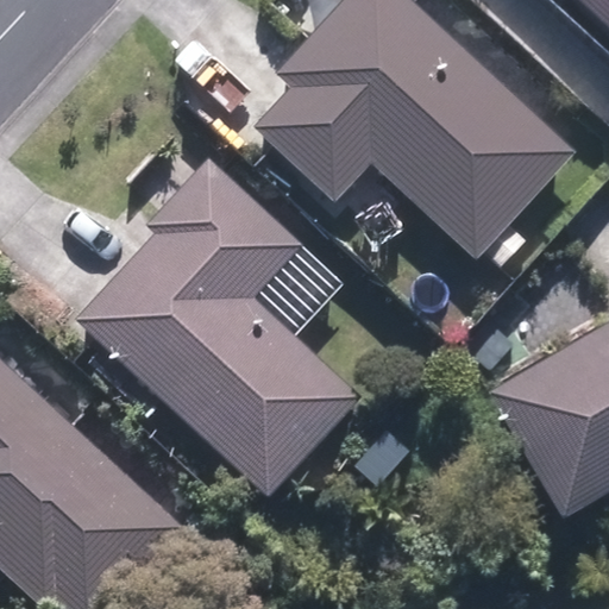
[(577,152),(412,0),(344,0),(276,74),(289,87),(253,124),(339,203),(374,165),(476,259),(577,152)]
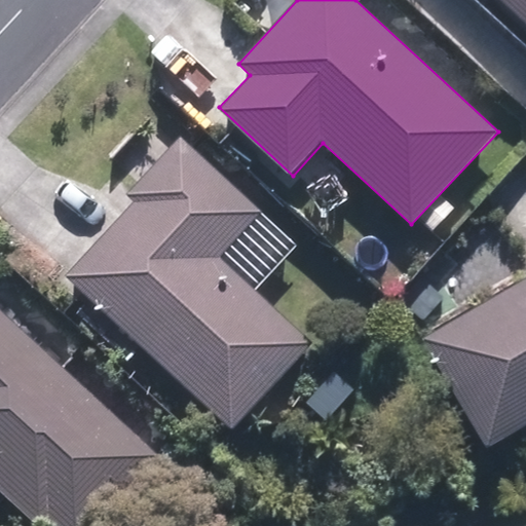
[(525,0),(491,0),(525,32),(525,0)]
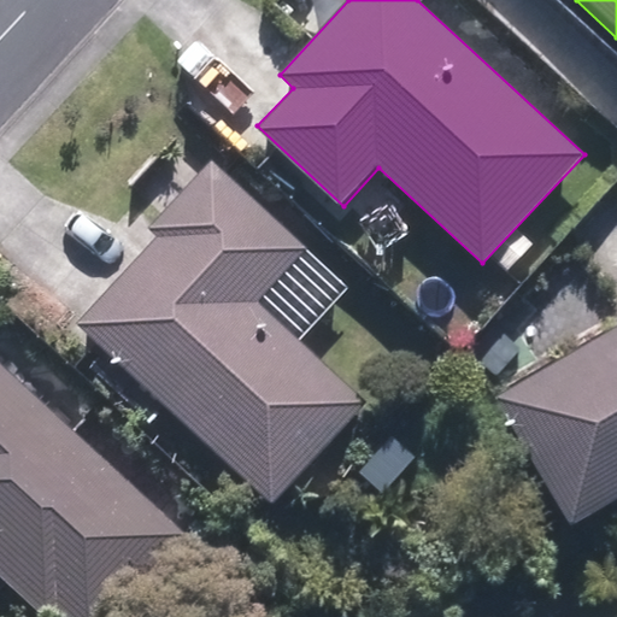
[(83,335),(266,504),(354,407),(244,306),(292,254),(207,177),(152,236),(164,247),(83,335)]
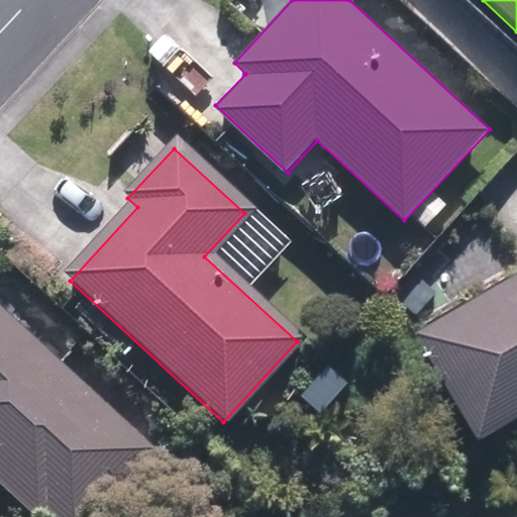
[(516,271),(420,327),(484,436),(516,417),(516,271)]
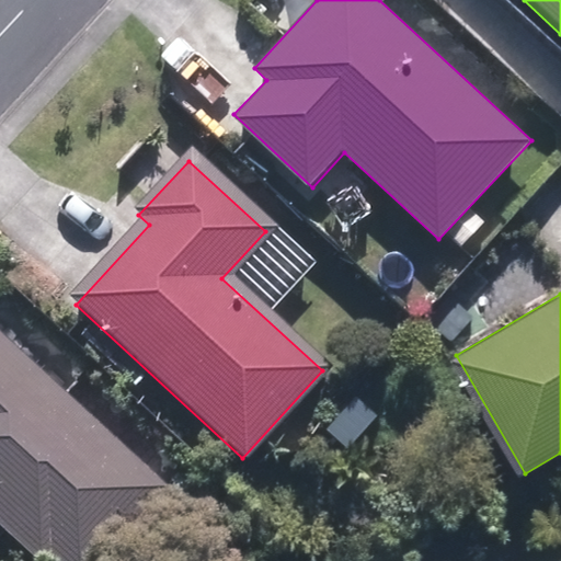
[(101,560),(172,485),(0,327),(0,517),(47,560),(49,560),(58,552),(67,560),(101,560)]
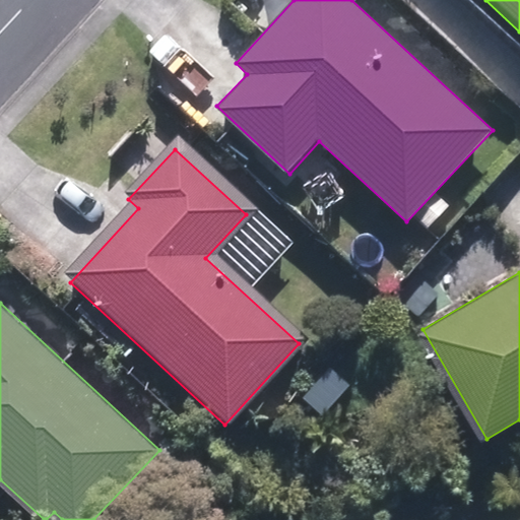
All buildings are outlined.
